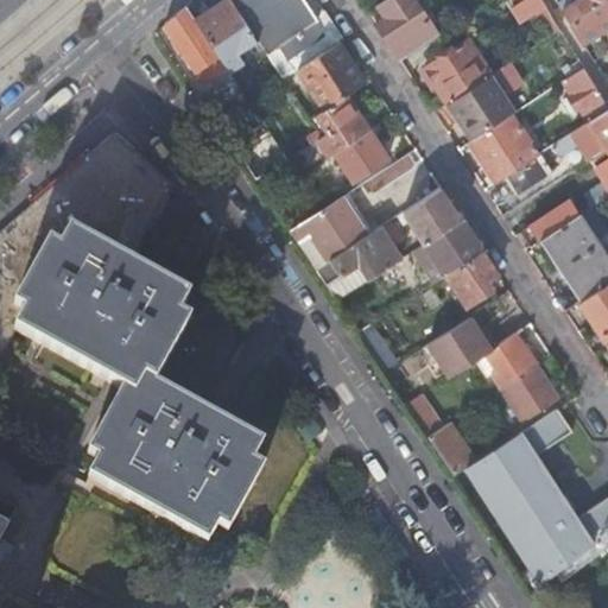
[(259,42),(230,0),(227,0),(196,21),(229,70),(230,73),(244,63),(239,55),(259,42)]
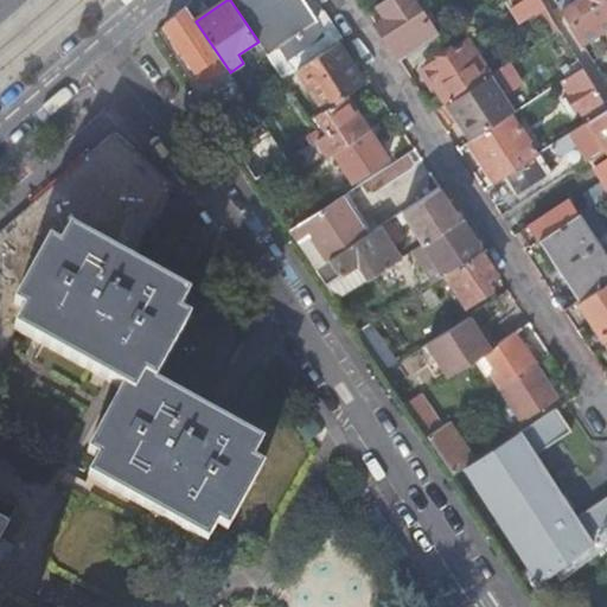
[(338,43),(343,39),(318,0),(304,0),(301,1),(300,0),(230,0),(259,42),(283,80),(298,69),(323,52),(338,43)]
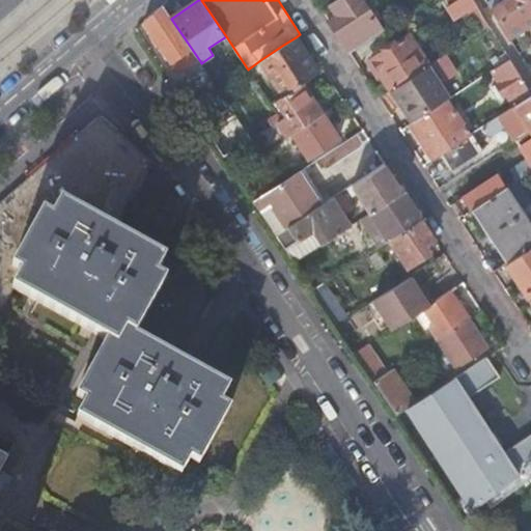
[(337,0),(330,5),(335,12),(340,9),(343,14),(338,17),(330,22),(340,37),(350,53),(383,32),(365,5),(372,0),(337,0)]
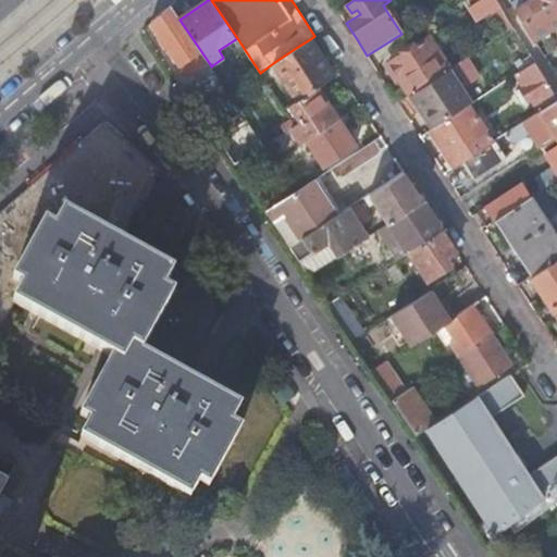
[(495,0),(463,0),(478,21),(490,13),(504,34),(514,28),(495,0)]
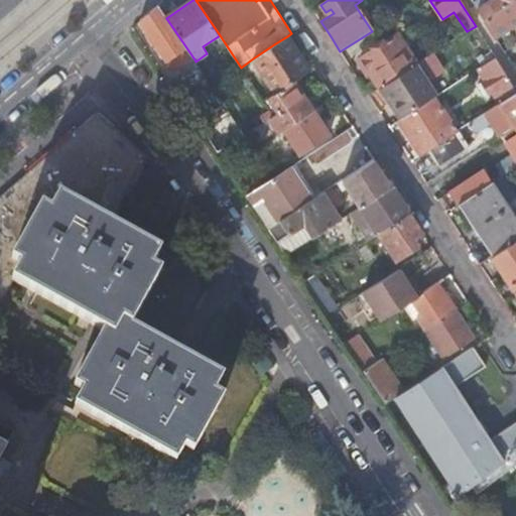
[(492,0),(487,3),(477,10),(484,20),(514,0),(492,0)]
